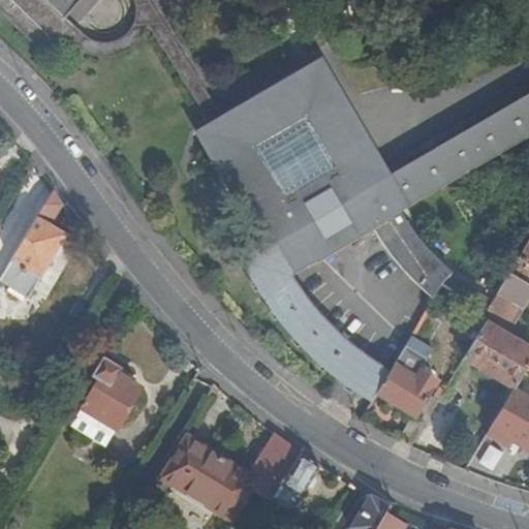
[(0,0),(0,11),(3,16),(21,31),(43,53),(67,28),(59,21),(78,0),(0,0)]
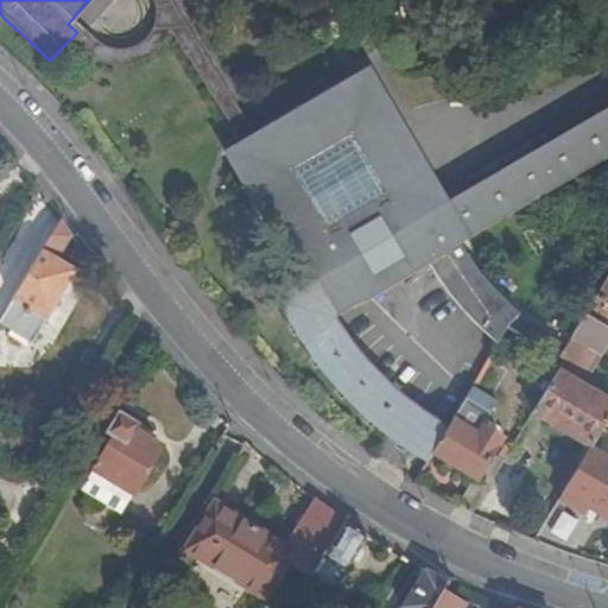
[(607,107),(428,214),(416,190),(412,192),(369,113),(358,106),(347,103),(267,152),(263,159),(261,173),(310,255),(308,257),(320,277),(278,301),(323,372),(361,415),(390,438),(425,463),(431,455),(445,429),(405,400),(368,362),(331,318),(607,154),(607,107)]
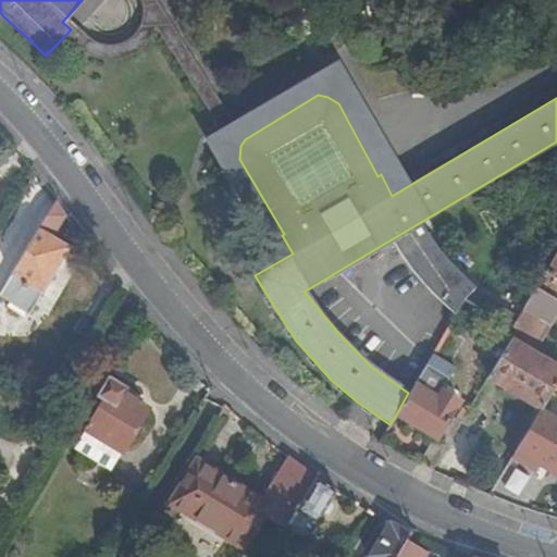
[(67,214),(54,198),(0,291),(29,308),(70,243),(56,234),(67,214)]
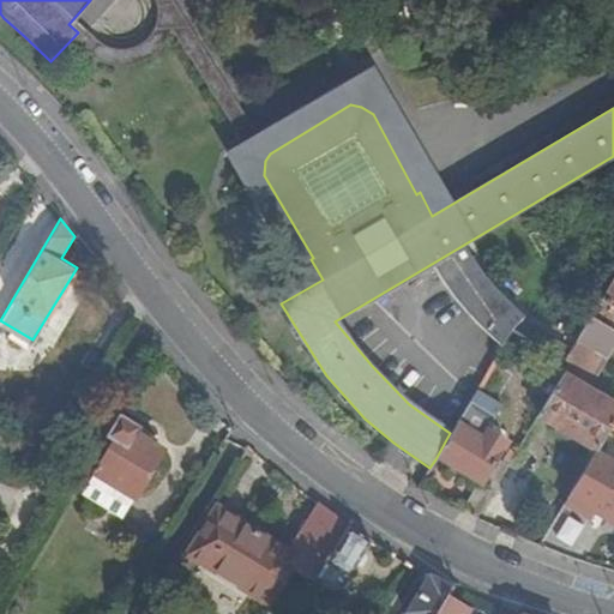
[(551,252),(537,230),(525,238),(540,259),(551,252)]
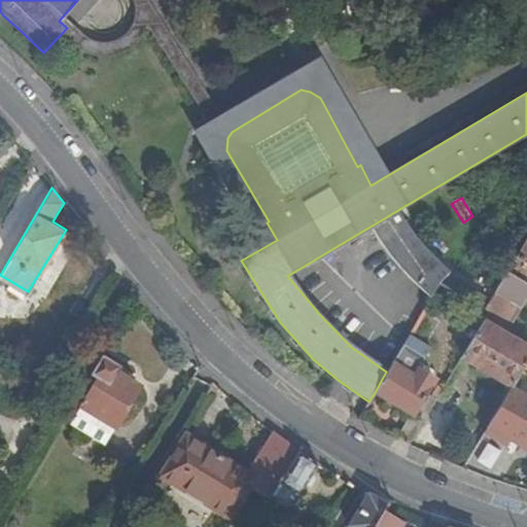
[(526,237),(517,254),(526,260),(526,237)]
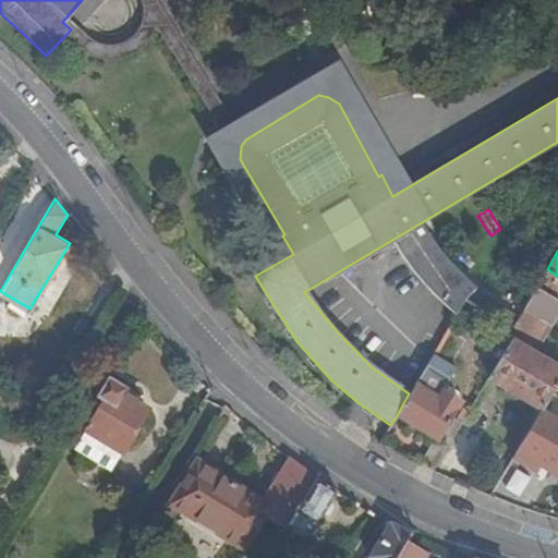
[(438,303),(456,316),(460,310),(466,298),(473,288),(436,252),(411,271),(438,303)]
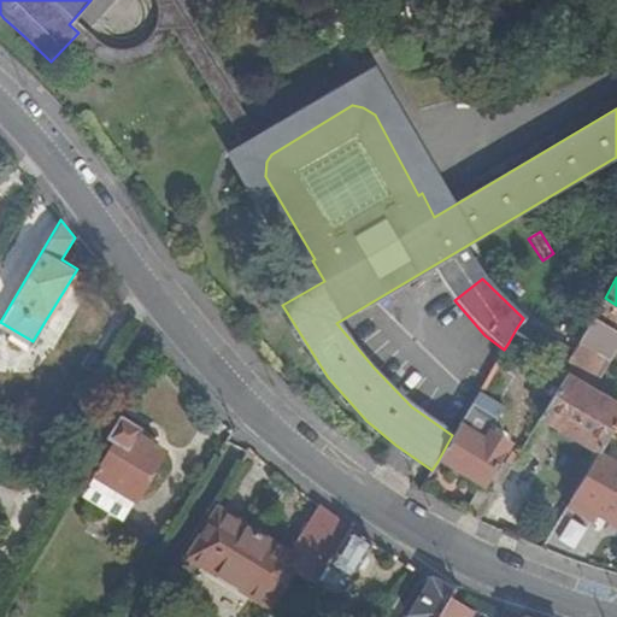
[(547,335),(523,318),(516,329),(544,346),(568,362),(574,352),(568,348),(547,335)]
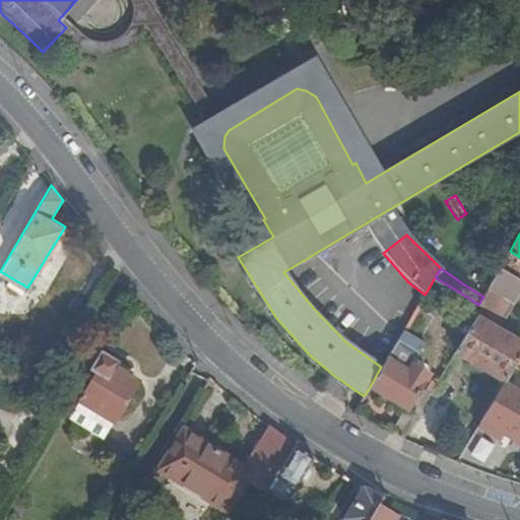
[(476,313),(500,327),(519,289),(519,279),(501,268),(483,297),(478,305),(481,306),(476,313)]
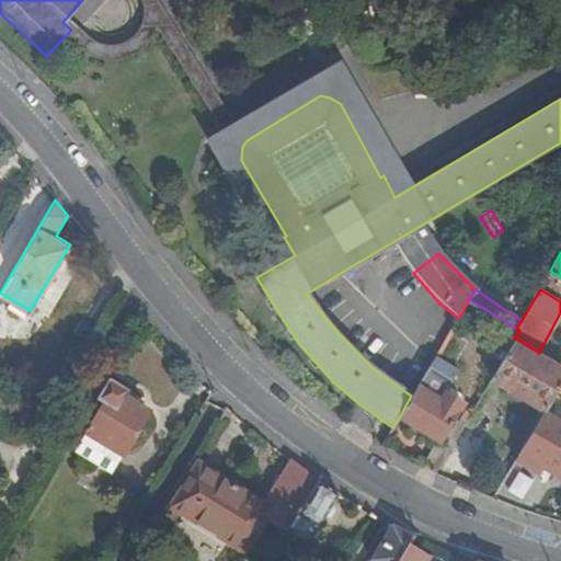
[(494,315),(469,299),(462,311),(489,327),(494,315)]
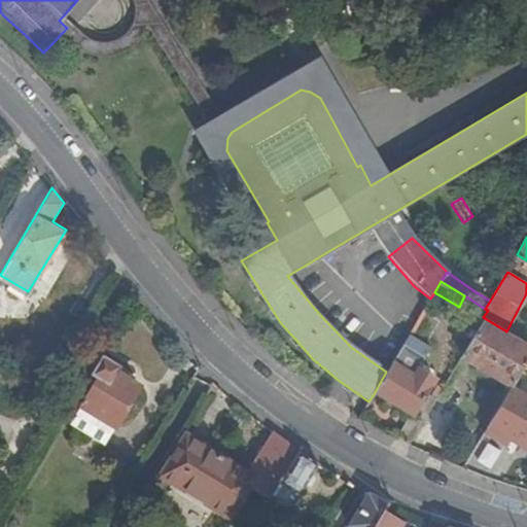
[(461,354),(486,370),(503,342),(508,332),(506,331),(483,317),(461,354)]
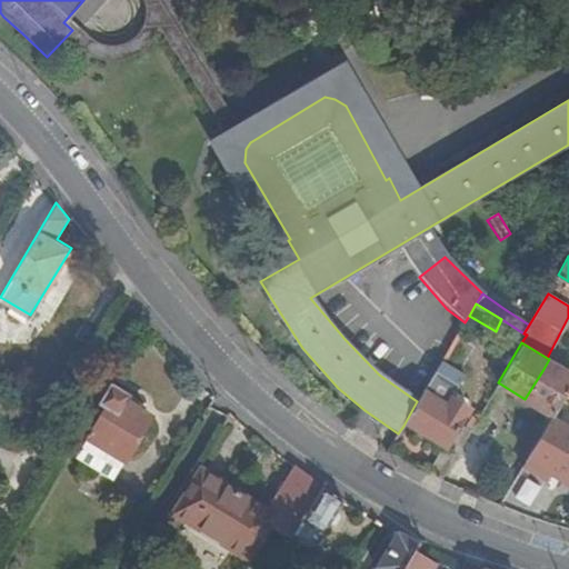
[(553,375),(559,366),(549,359),(543,369),(553,375)]
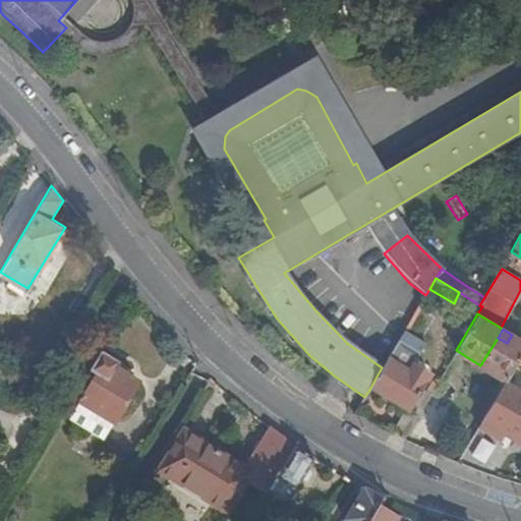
[(389,432),(403,440),(419,413),(409,407),(429,373),(412,362),(425,342),(405,330),(382,367),(369,390),(403,410),(389,432)]
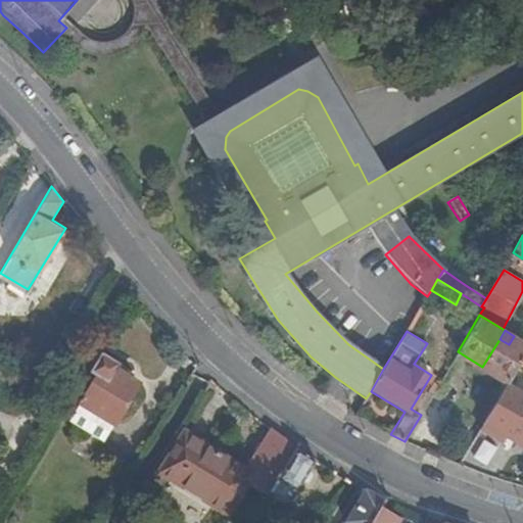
[(514,369),(522,353),(522,341),(514,336),(509,344),(500,339),(482,367),(507,382),(514,369)]
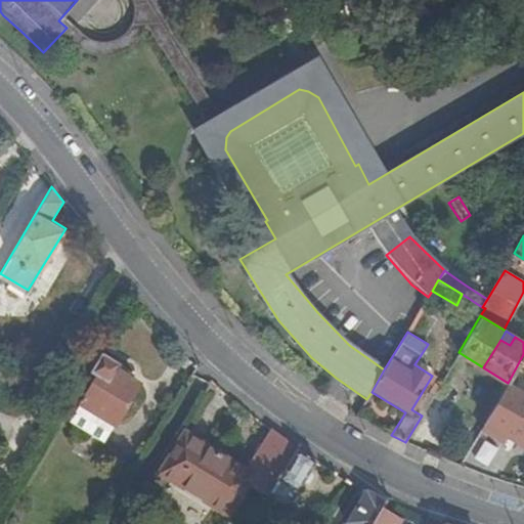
[(93,384),(75,416),(107,435),(139,383),(117,368),(120,364),(104,354),(89,380),(93,384)]
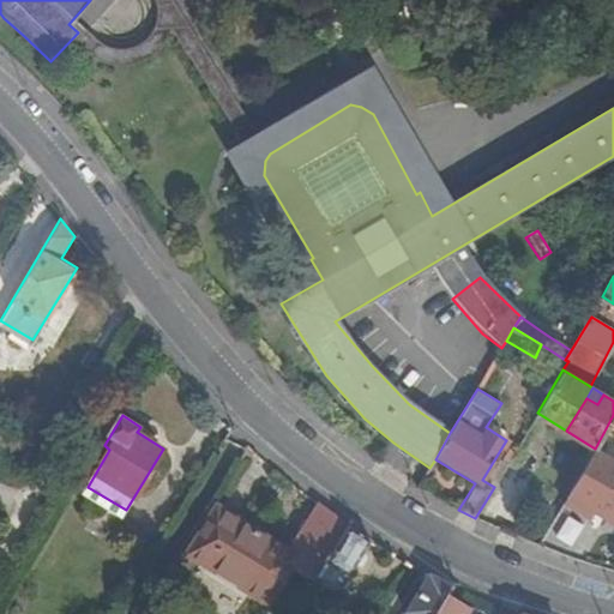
[(613,463),(593,451),(567,494),(570,497),(595,512),(613,523),(613,463)]
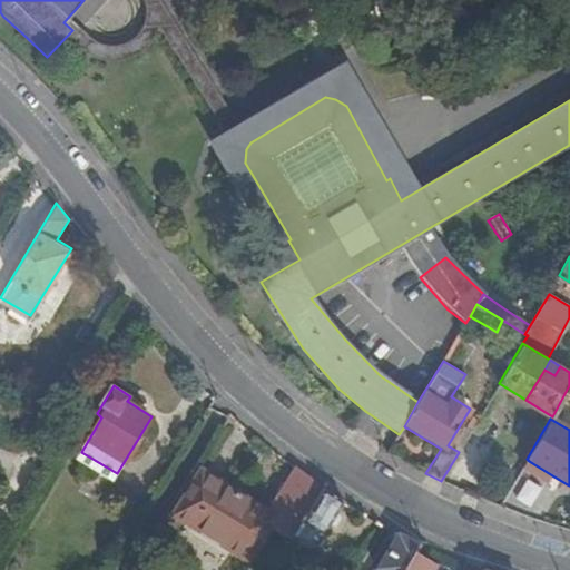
[(548,483),(552,475),(529,461),(524,470),(548,483)]
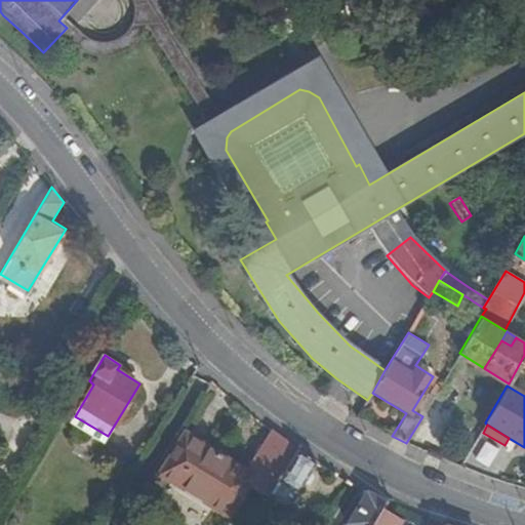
[(296,447),(270,428),(244,470),(185,435),(160,475),(227,516),(247,482),(268,494),(271,491),(296,447)]
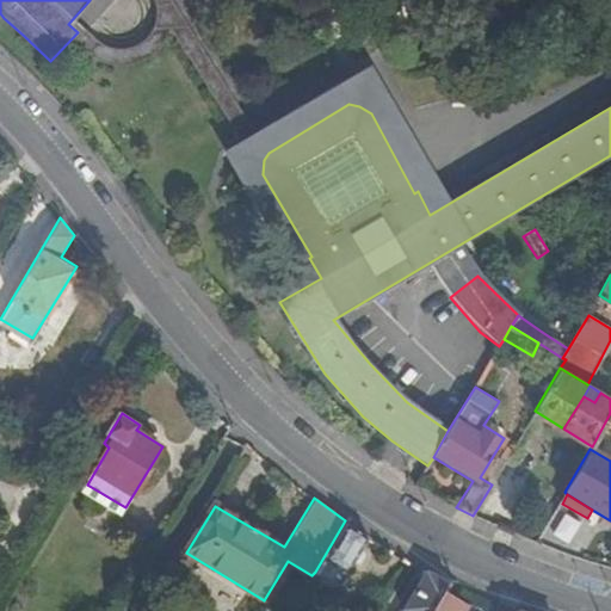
[(368,536),(345,520),(315,572),(338,587),(368,536)]
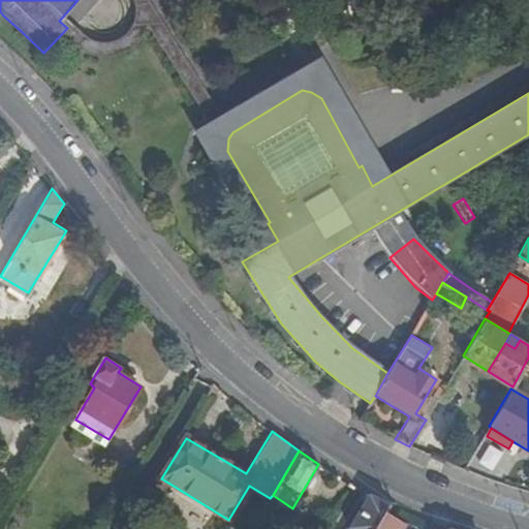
[(390,503),(369,493),(348,528),(349,528),(374,528),(387,508),(390,503)]
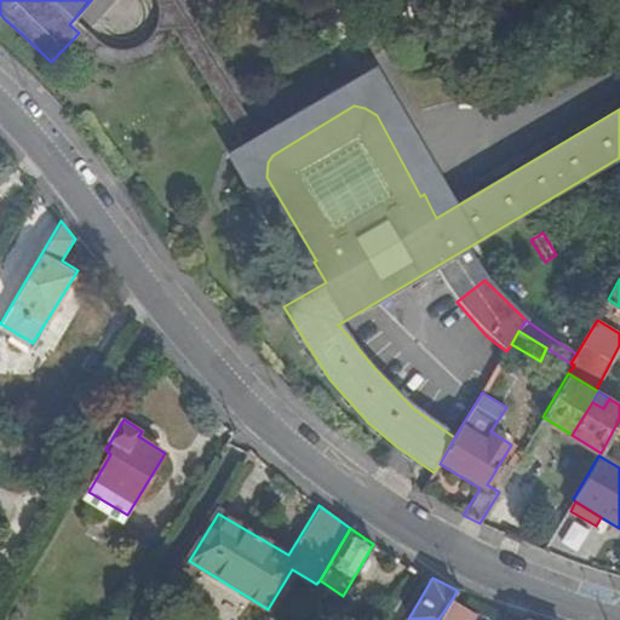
[(454,596),(438,619),(478,619),(475,618),(478,613),(454,596)]
